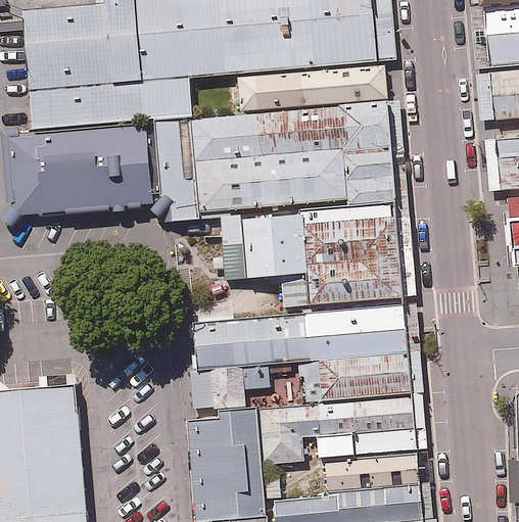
[(22,9),(31,128),(154,119),(191,115),(189,76),(228,75),(383,59),(374,0),(102,0),(103,4),(22,9)]
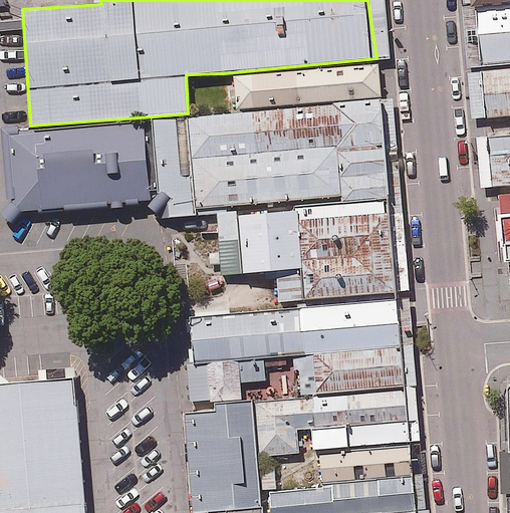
[(509,6),(476,9),(483,71),(509,68),(509,6)]
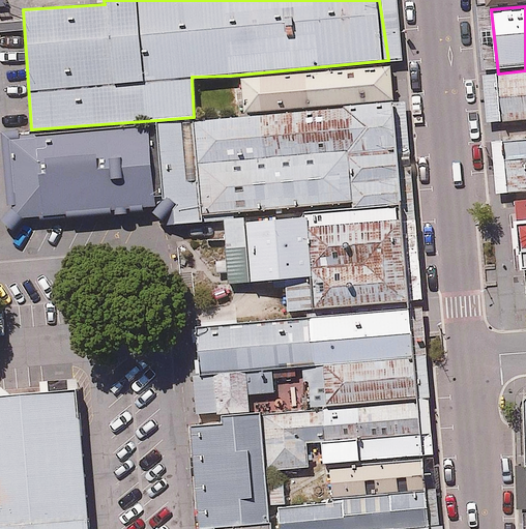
[(391,100),(388,60),(231,76),(234,114),(391,100)]
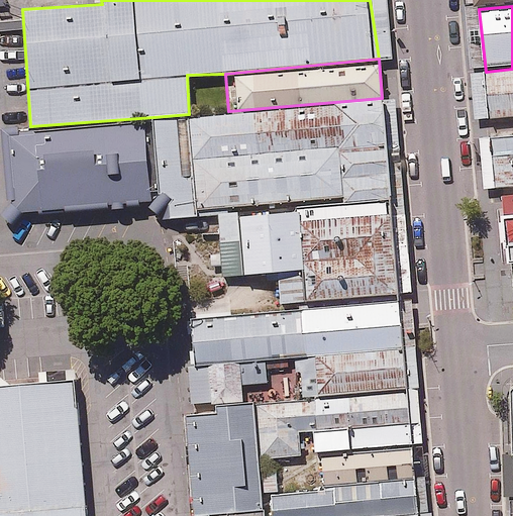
[(512,69),(486,72),(490,120),(512,117),(512,69)]
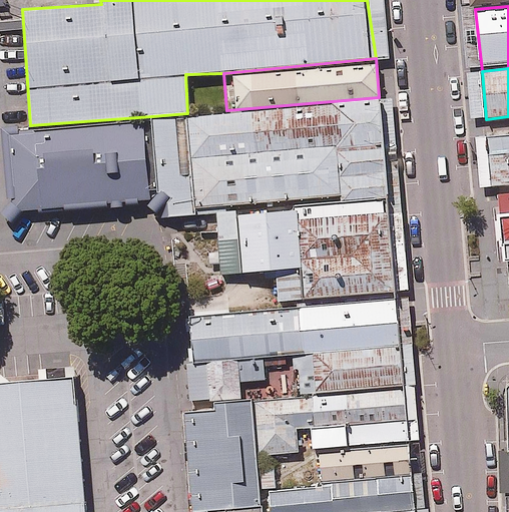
[(387,198),(379,97),(226,110),(187,113),(151,116),(155,200),(157,218),(214,211),(294,201),(387,198)]
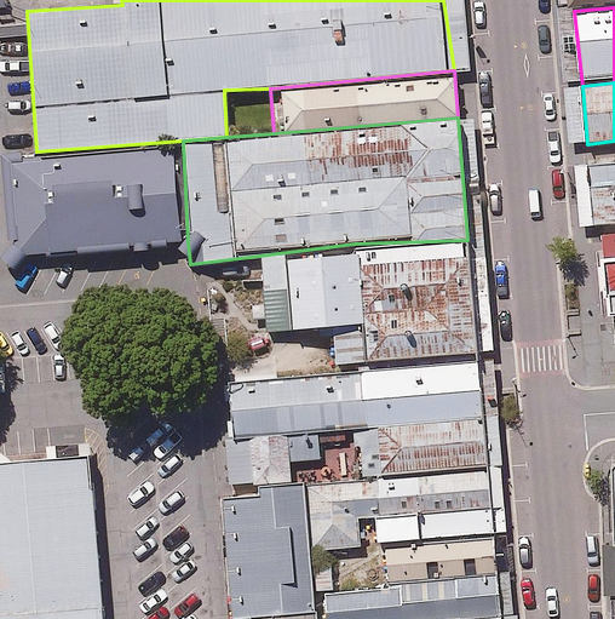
[(183,141),(36,152),(0,154),(9,244),(0,254),(0,259),(15,270),(27,254),(188,242),(183,141)]
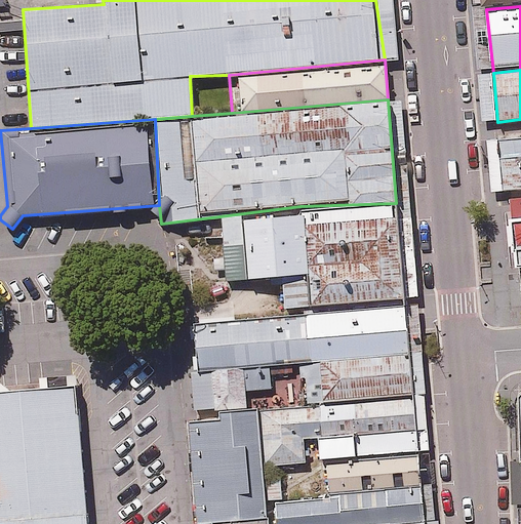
[(520,136),(493,139),(497,192),(520,190),(520,136)]
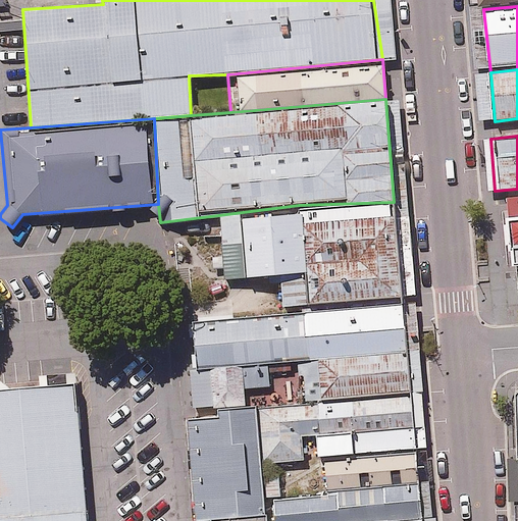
[(517,197),(504,199),(508,247),(514,248),(514,269),(517,268),(517,197)]
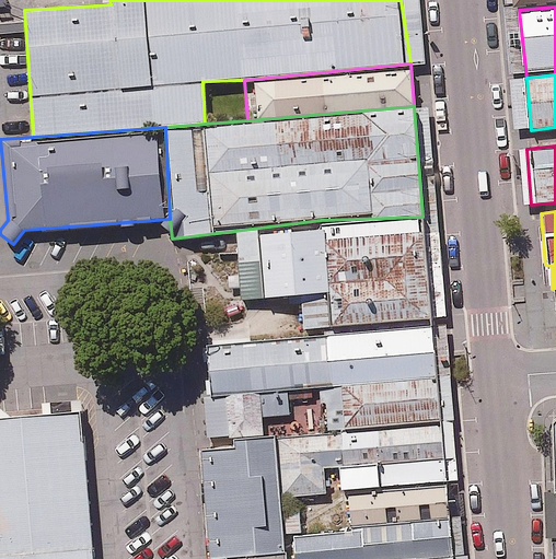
[(431,317),(423,217),(321,220),(328,293),(299,295),(302,329),(431,317)]
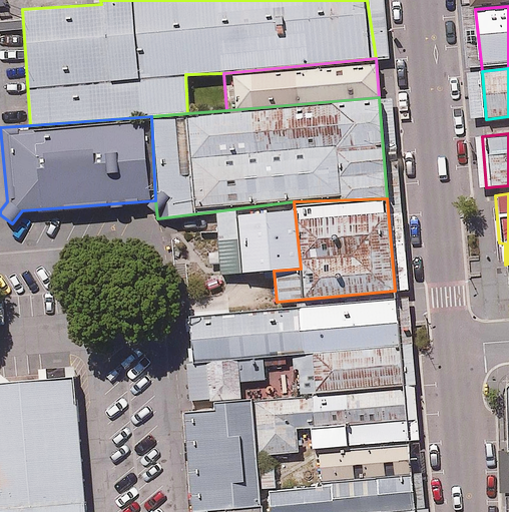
[(301,269),(294,201),(214,211),(218,275),(274,271),(301,269)]
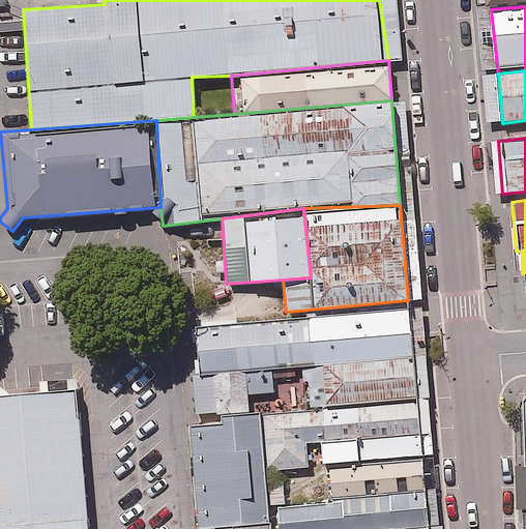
[(407,309),(194,327),(197,374),(192,375),(194,417),(247,414),(246,393),(272,391),(270,370),(305,366),(412,356),(407,309)]
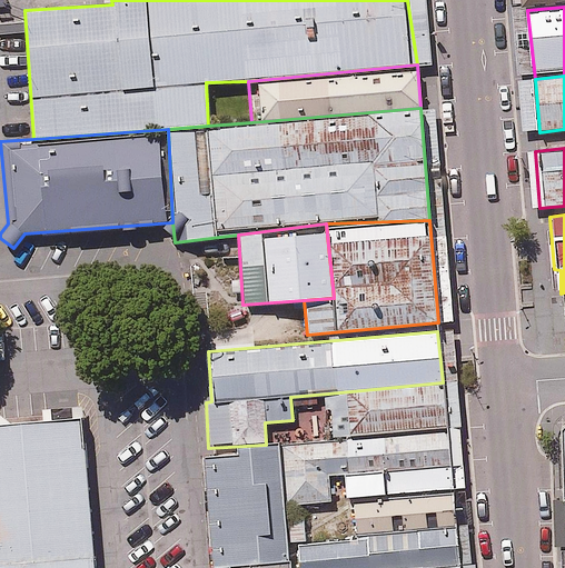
[(447,429),(443,382),(328,394),(333,439),(447,429)]
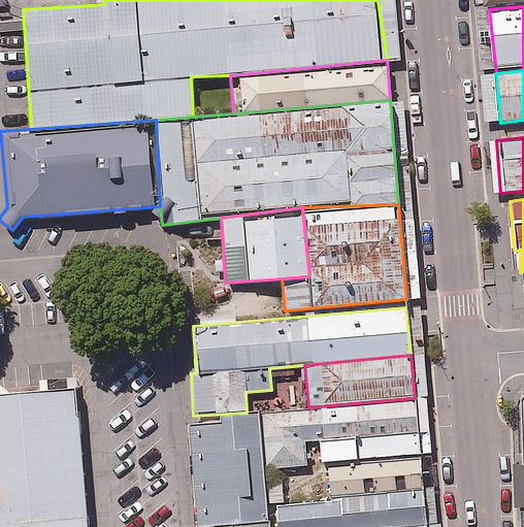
[(88,526),(78,395),(0,401),(0,526),(88,526)]
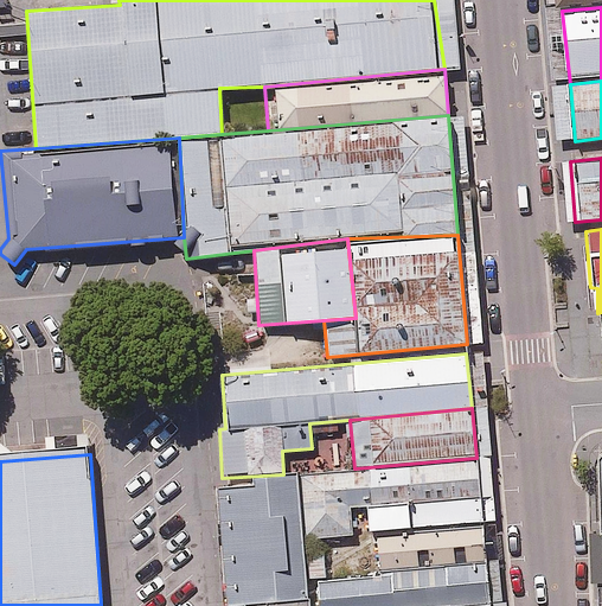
[(479,498),(476,458),(354,469),(298,473),(303,538),(351,534),(348,508),(367,508),(479,498)]
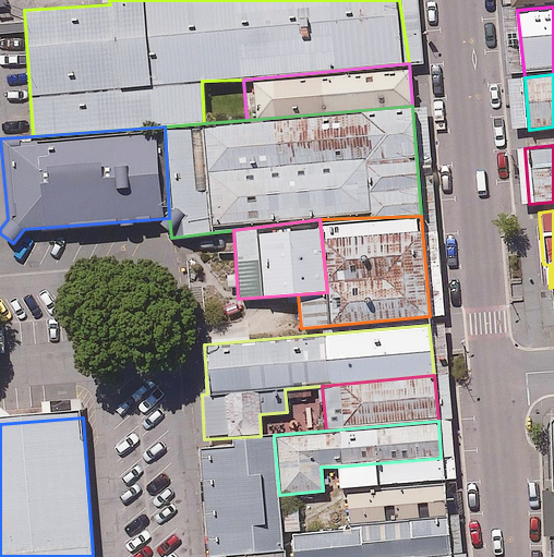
[(228,556),(285,552),(279,495),(274,435),(261,436),(204,439),(205,448),(195,449),(207,556),(228,556)]
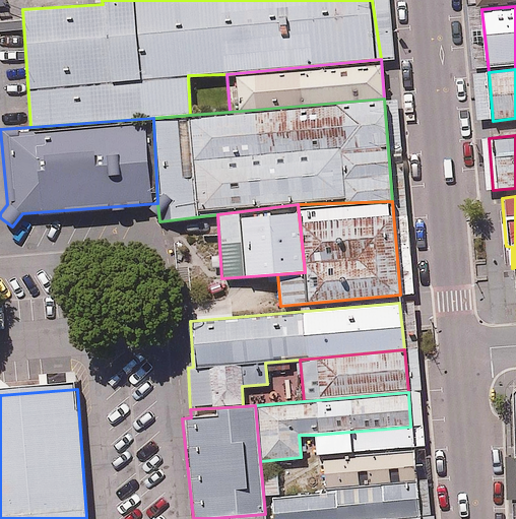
[(412,448),(410,427),(315,435),(317,456),(322,456),(412,448)]
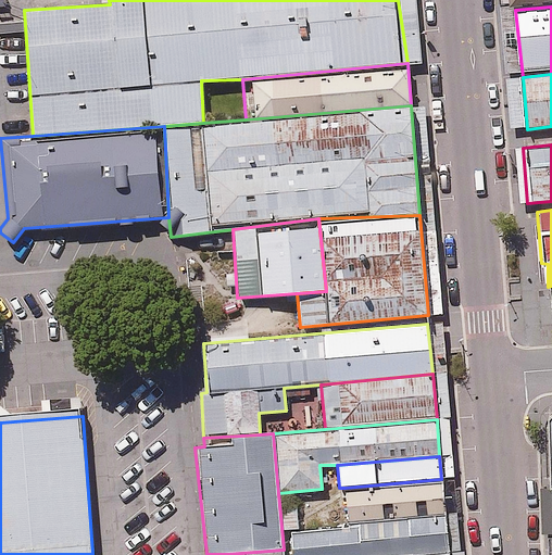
[(444,516),(441,479),(345,488),(348,527),(444,516)]
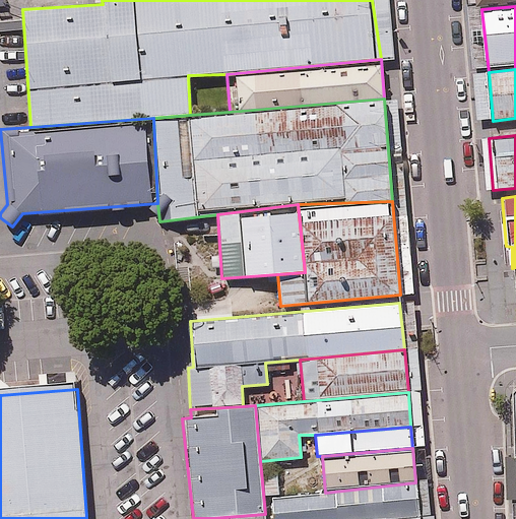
[(396,518),(421,517),(415,482),(325,493),(271,498),(271,518),(396,518)]
